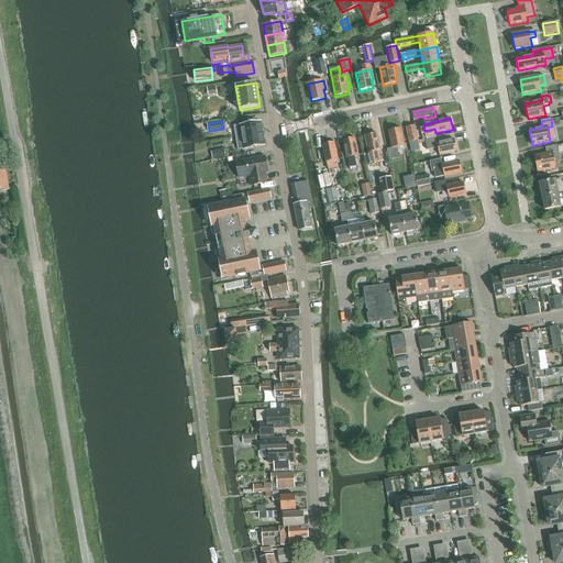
[(262,122),(234,127),(236,139),(263,134),(262,122)]
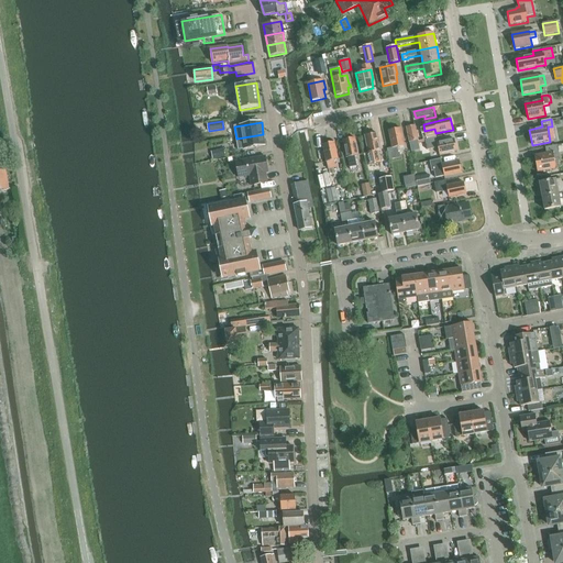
[(409,143),(416,142),(415,141),(418,141),(415,125),(406,128),(409,143)]
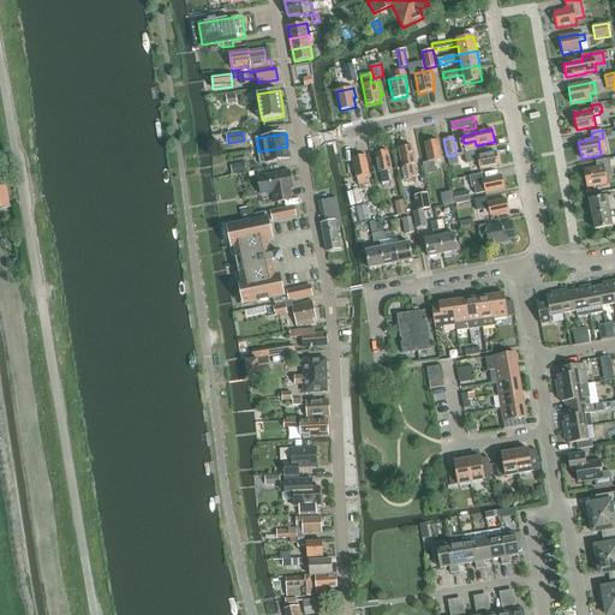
[(437,141),(425,143),(429,162),(423,163),(425,175),(436,173),(434,161),(442,160),(437,141)]
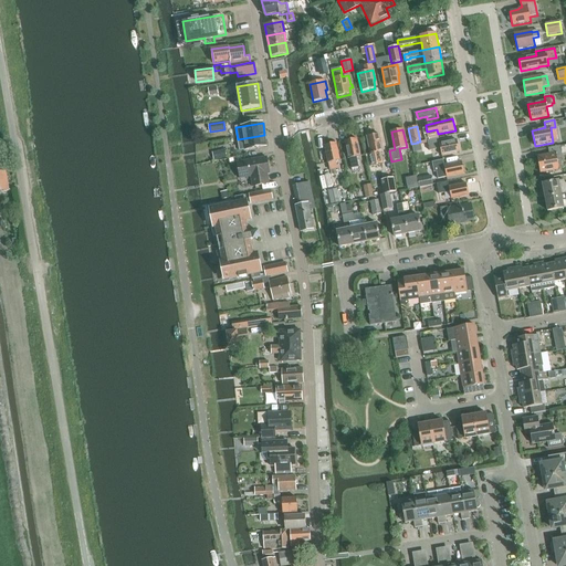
[(378,153),(383,152),(379,134),(367,137),(370,154),(365,155),(367,167),(380,165),(378,153)]
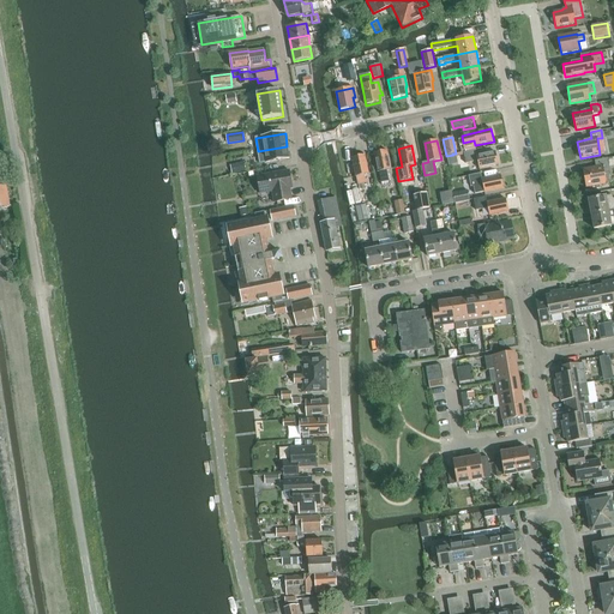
[(258,151),(259,164),(289,160),(287,146),(258,151)]
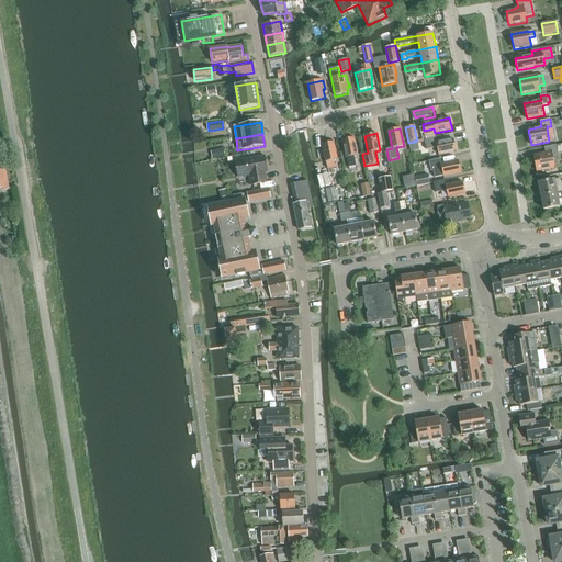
[(439,155),(457,152),(454,139),(437,143),(436,137),(424,139),(426,150),(437,148),(439,155)]
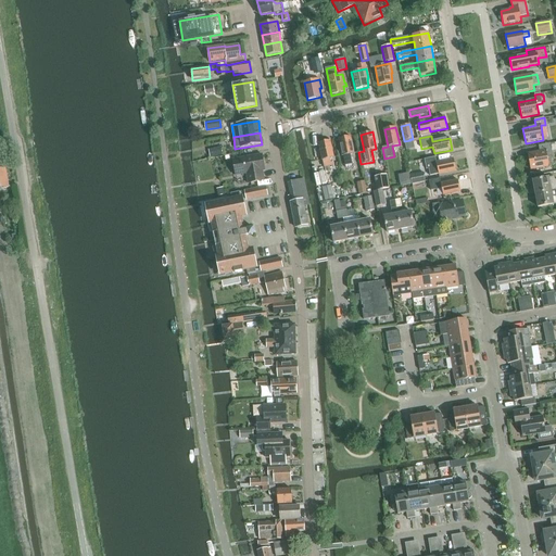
[(351,154),(354,153),(351,137),(339,139),(342,156),(343,156),(345,165),(353,164),(351,154)]
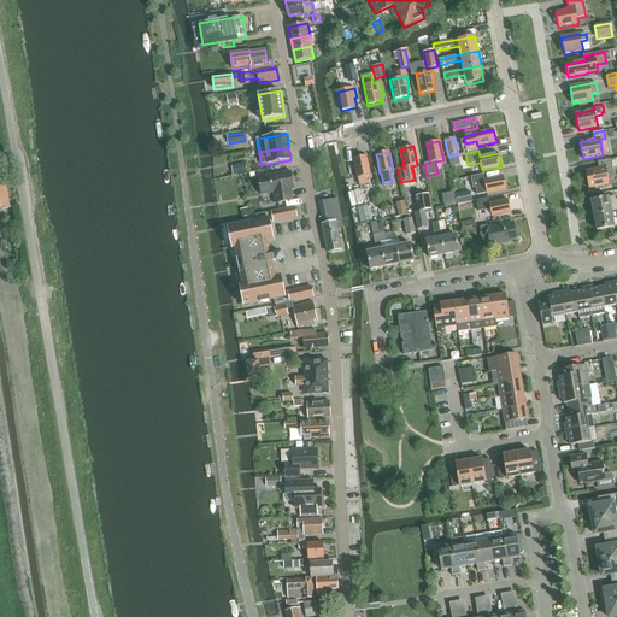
[(456,156),(448,157),(451,166),(459,165),(458,162),(457,162),(456,156)]
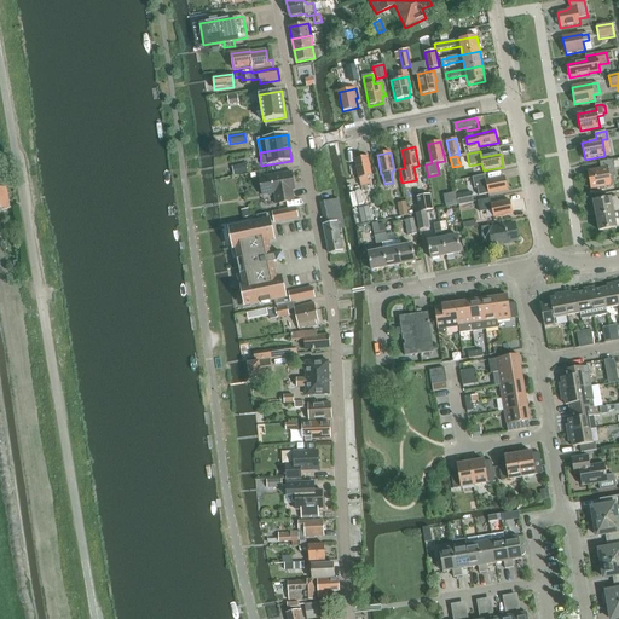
[(368,177),(372,177),(368,157),(354,160),(359,179),(362,186),(369,185),(368,177)]
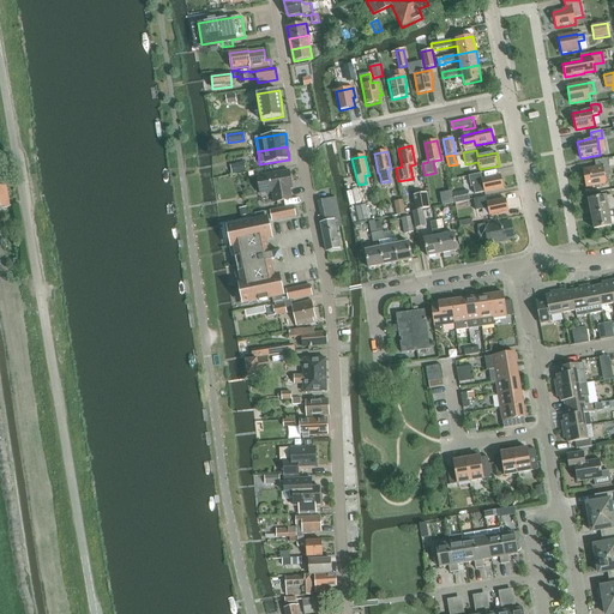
[(611,173),(609,167),(608,158),(595,161),(596,167),(583,169),(587,187),(607,184),(605,174),(611,173)]
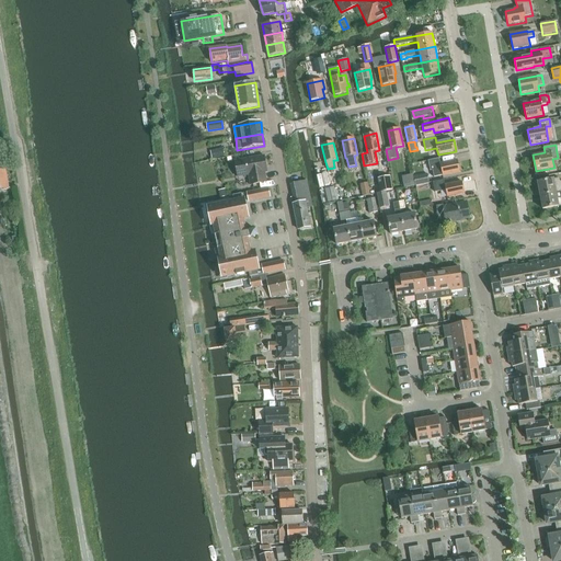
[(264,156),(235,161),(238,178),(249,175),(251,185),(266,182),(265,172),(267,172),(264,156)]
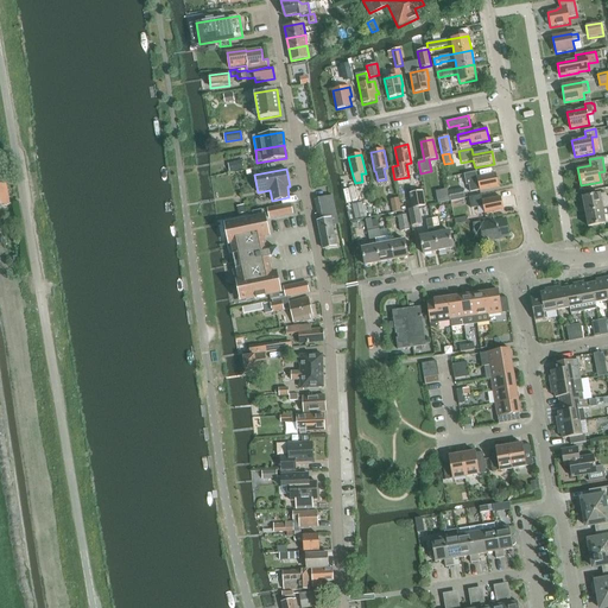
[(470,191),(480,190),(499,187),(496,173),(477,177),(476,172),(464,175),(467,185),(469,185),(470,191)]
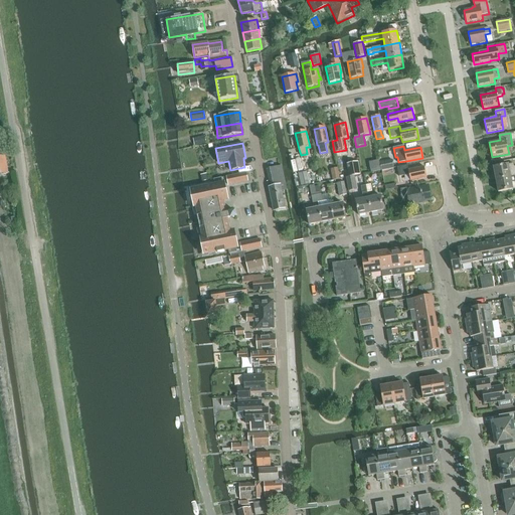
[(0,175),(8,174),(5,157),(0,157),(0,175)]
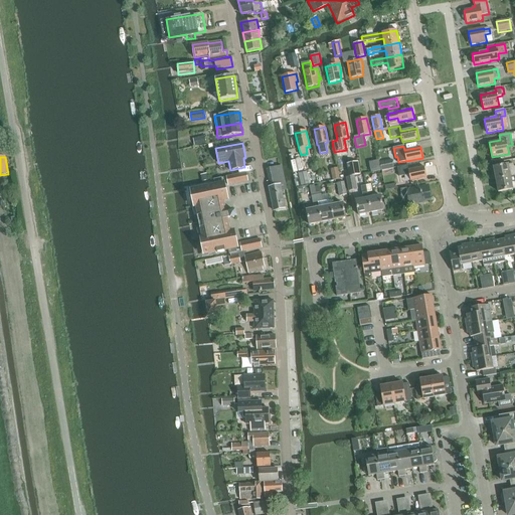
[(291,160),(294,171),(304,168),(301,157),(291,160)]
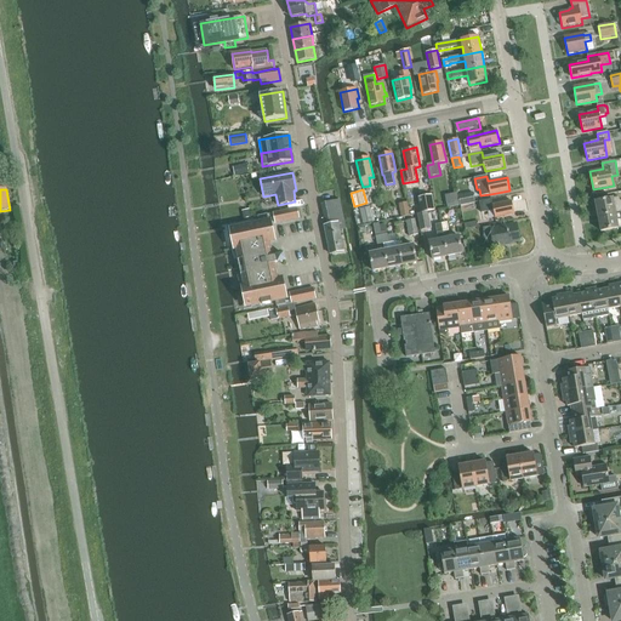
[(448,208),(460,205),(457,193),(445,195),(448,208)]
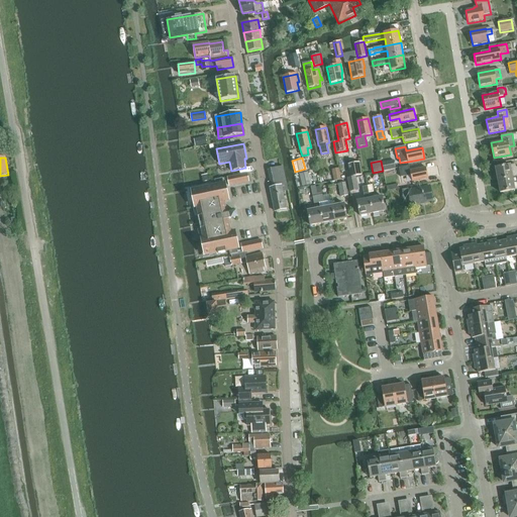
[(382,163),(383,171),(395,169),(394,161),(382,163)]
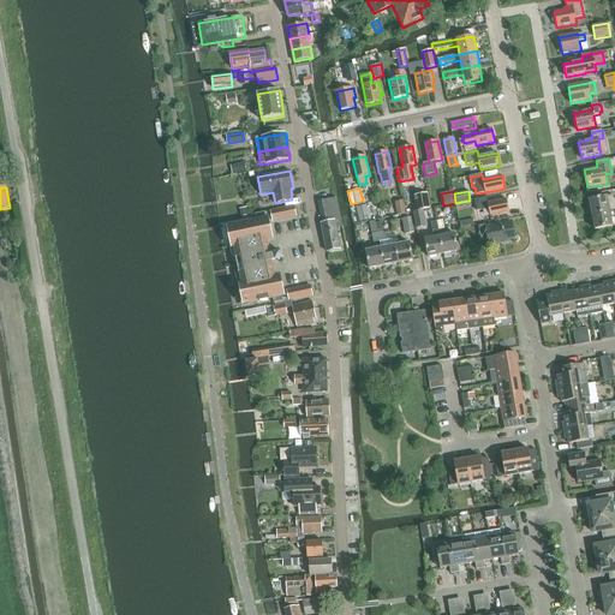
[(428,193),(415,196),(417,212),(430,209),(428,193)]
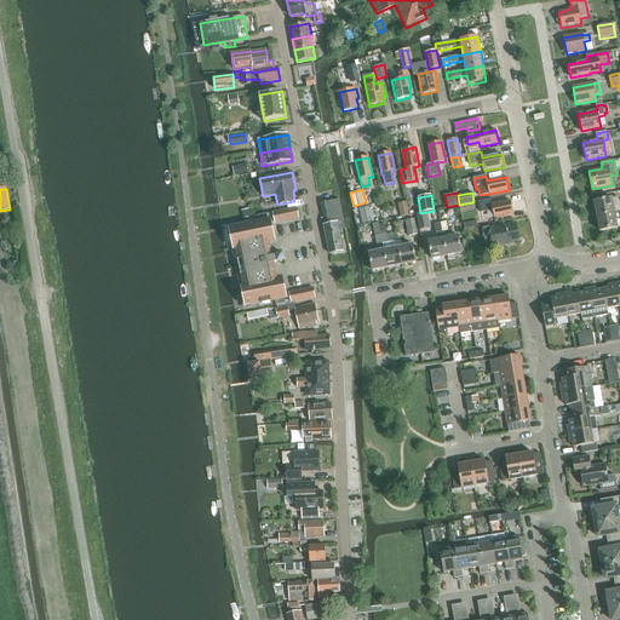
[(595,201),(597,217),(619,212),(619,201),(619,200),(618,197),(595,201)]
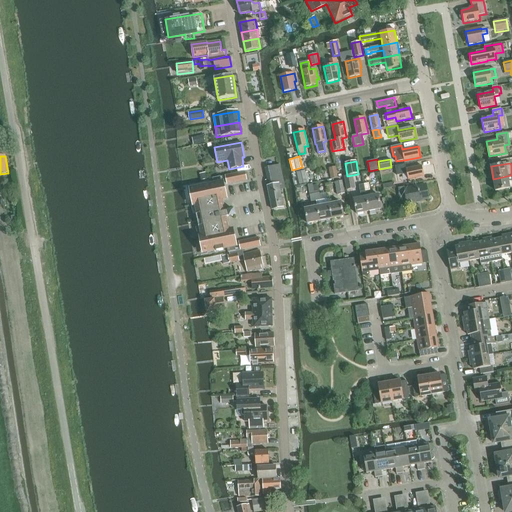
[(408,180),(424,177),(422,166),(406,169),(405,164),(395,166),(397,176),(407,174),(408,180)]
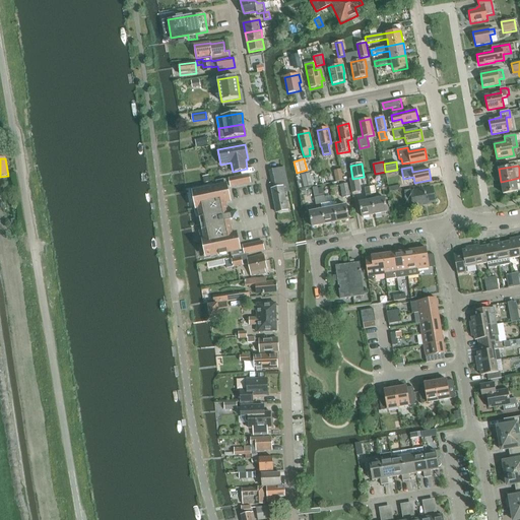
[(269,171),(270,177),(285,174),(284,168),(269,171)]
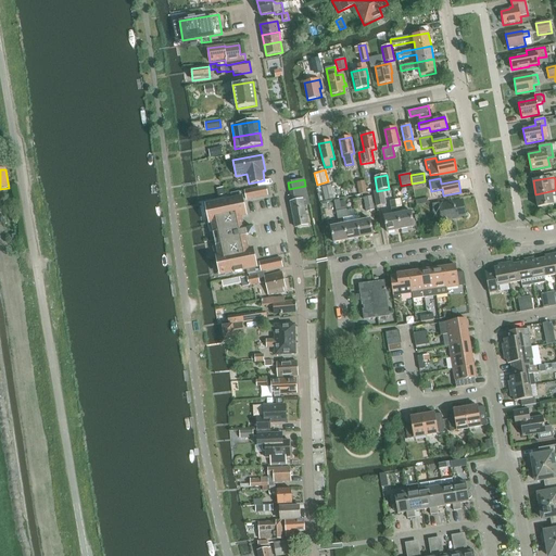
[(289,189),(291,196),(306,192),(305,186),(289,189)]
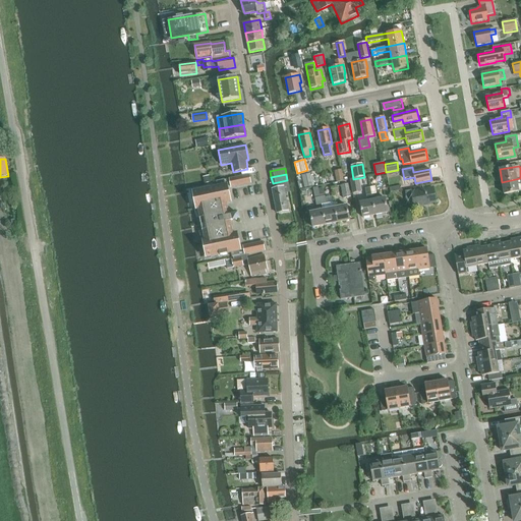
[(313,186),(310,174),(302,176),(304,188),(313,186)]
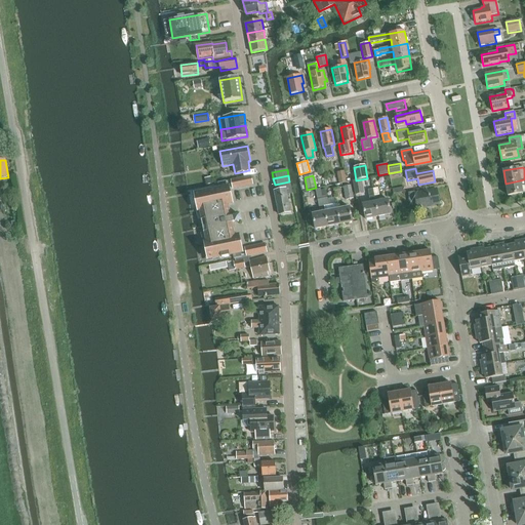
[(524,179),(506,184),(508,196),(523,193),(522,187),(524,186),(524,179)]
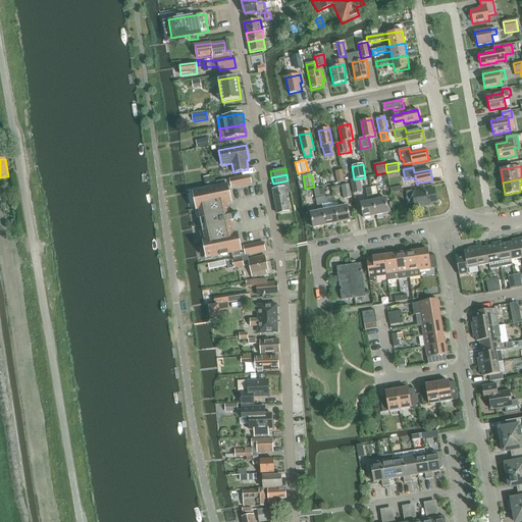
[(360,192),(357,179),(351,180),(354,193),(360,192)]
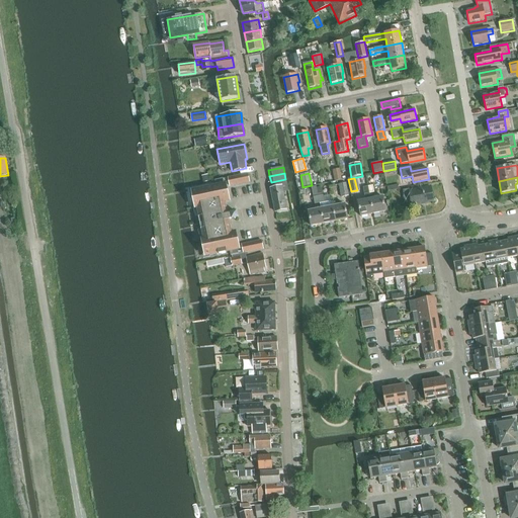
[(201,239),(205,256),(218,253),(219,254),(227,253),(227,252),(230,251),(231,256),(239,254),(238,250),(240,249),(236,233),(233,233),(230,221),(238,219),(237,212),(229,214),(226,202),(230,201),(226,184),(225,184),(223,179),(216,181),(217,186),(212,187),(212,186),(204,187),(204,188),(192,191),(195,207),(198,207),(199,217),(198,217),(201,230),(202,230),(204,239),(201,239)]
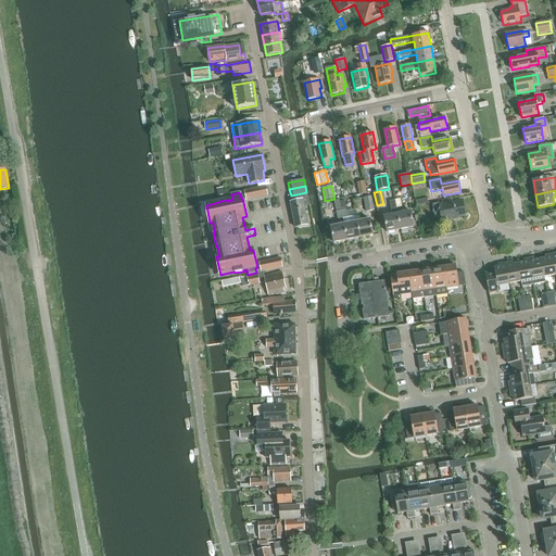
[(295,228),(308,225),(306,215),(308,215),(307,211),(305,212),(304,206),(310,205),(306,192),(291,196),(292,202),(290,202),(295,228)]
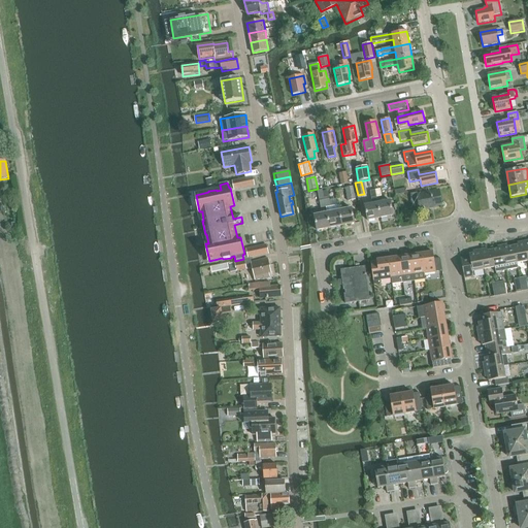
[(353,187),(345,188),(348,201),(356,200),(353,187)]
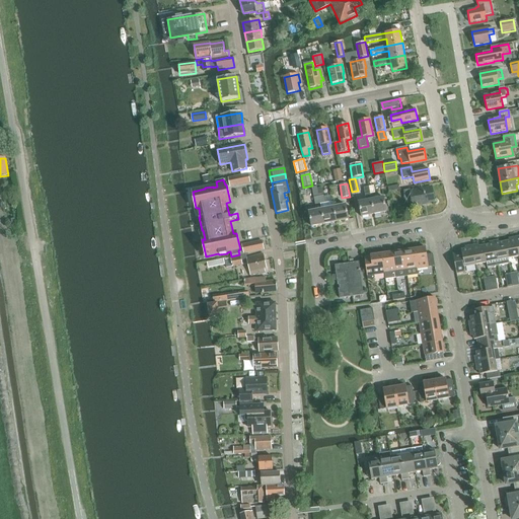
[(312,188),(313,198),(315,205),(320,204),(318,197),(317,187),(312,188)]
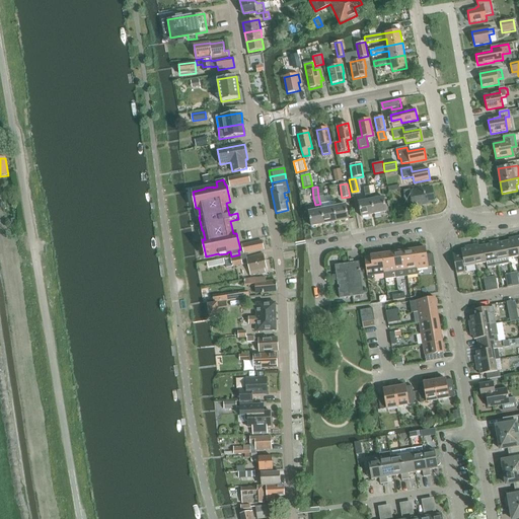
[(365,195),(366,201),(359,203),(362,217),(374,215),(371,200),(370,194),(369,187),(364,188),(365,195)]
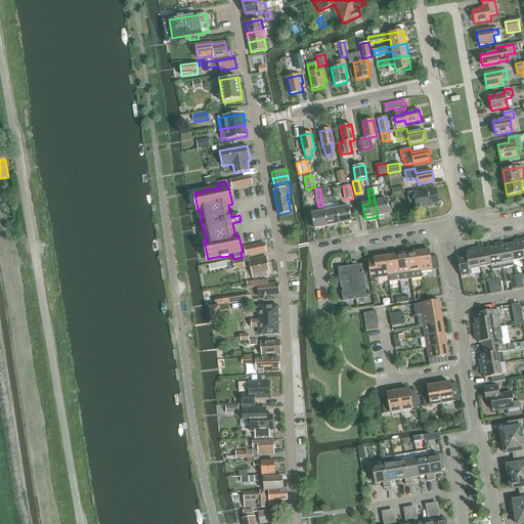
[(426,206),(439,204),(436,189),(415,193),(415,191),(407,192),(410,206),(417,205),(418,209),(427,207),(426,206)]
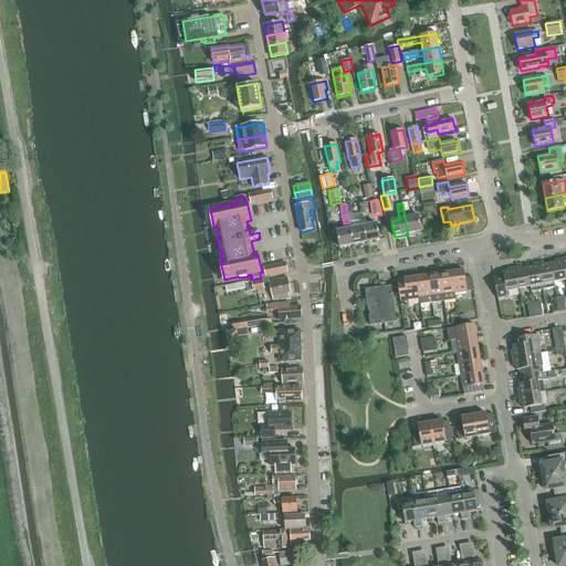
[(405,218),(408,234),(421,231),(418,216),(405,218)]
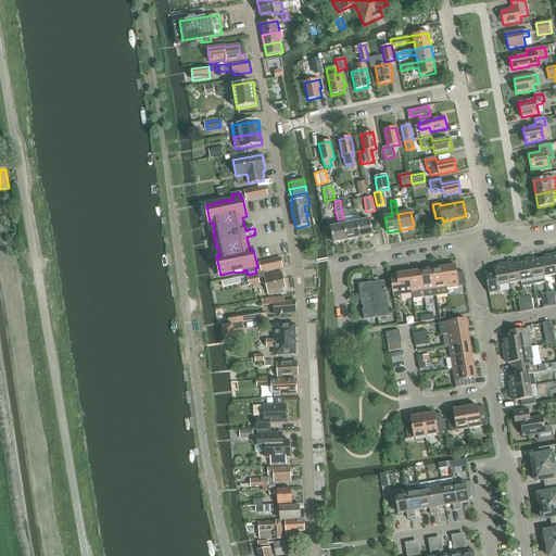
[(370,219),(357,222),(361,238),(374,235),(370,219)]
